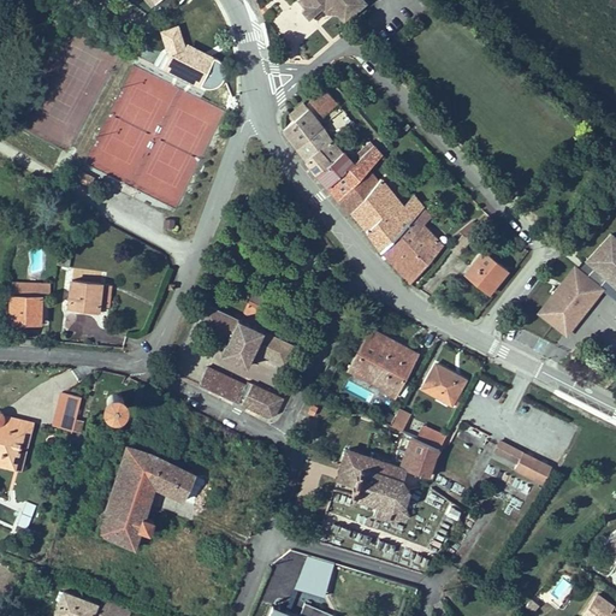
[(297,0),(306,10),(314,18),(325,7),(332,17),(337,12),(349,25),(368,9),(360,0),(297,0)]
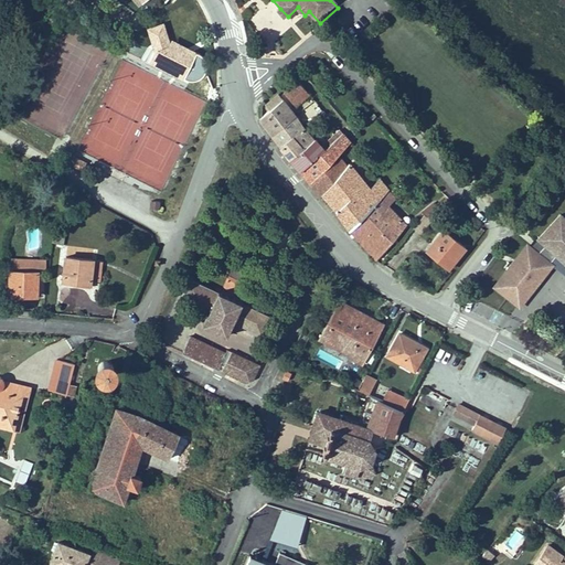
[(285,20),(288,17),(280,9),(277,12),(285,20)]
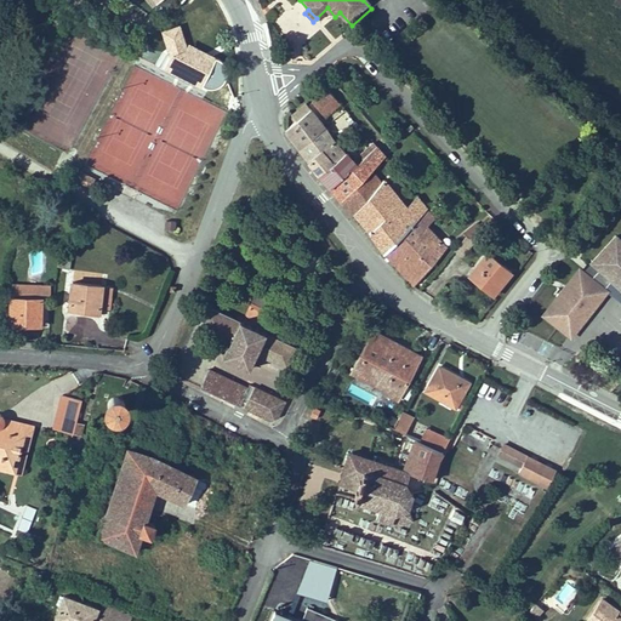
[(349,100),(335,83),(320,96),(335,113),(349,100)]
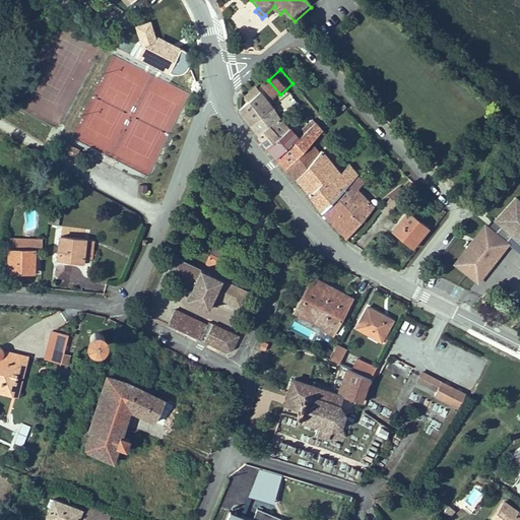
[(278,101),(261,80),(243,96),(248,104),(245,107),(255,121),(278,101)]
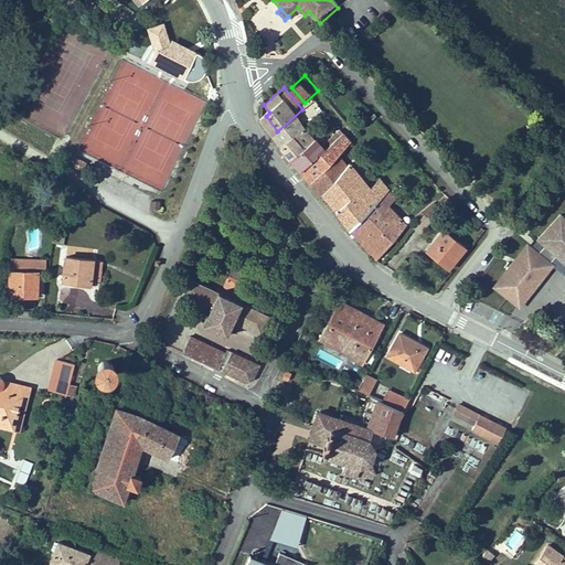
[(321,105),(327,100),(321,94),(316,98),(321,105)]
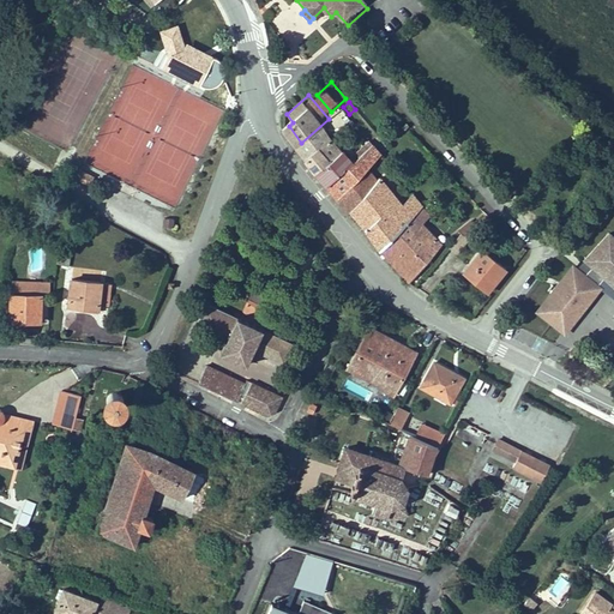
[(298,146),(307,158),(339,132),(329,119),(301,143),(298,146)]
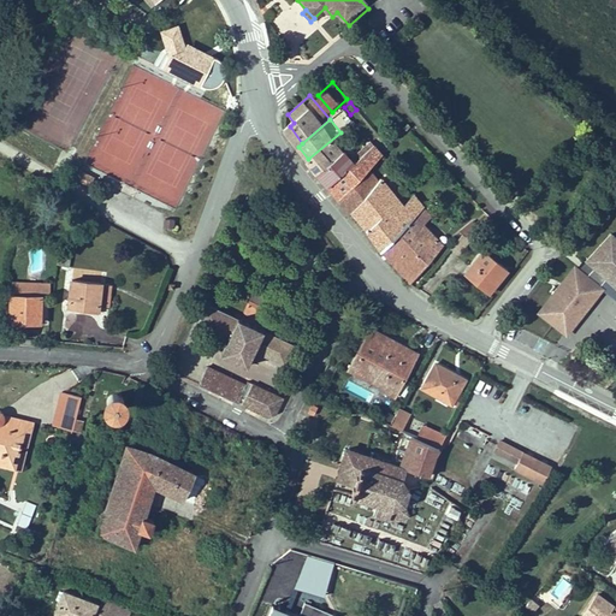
[(314,171),(317,169),(349,142),(341,132),(308,159),(306,161),(314,171)]
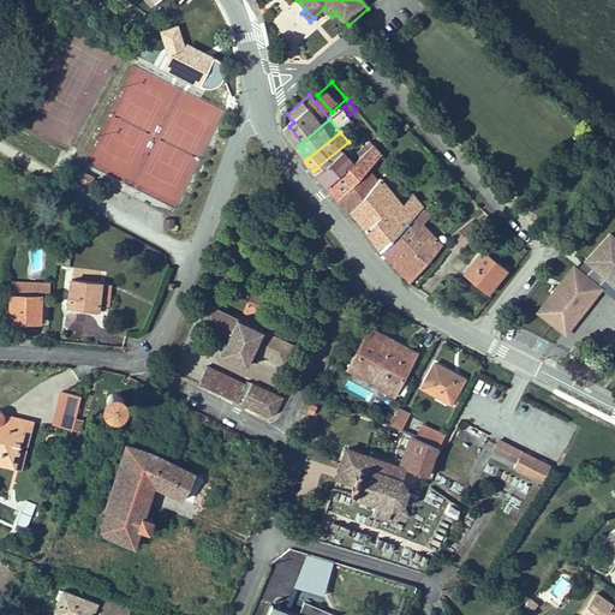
[(330,185),(360,156),(348,142),(316,168),(330,185)]
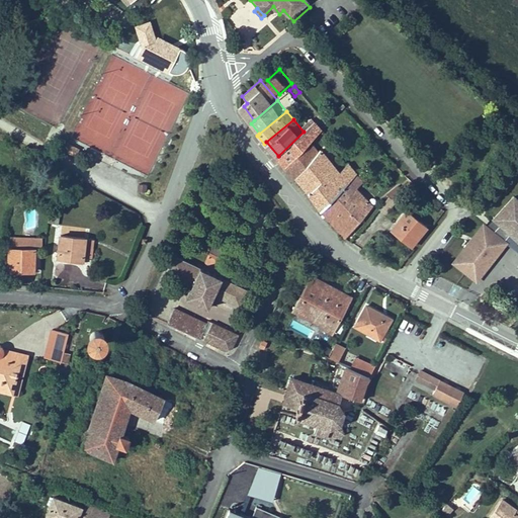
[(300,150),(311,141),(304,132),(278,156),(277,162),(282,168),(300,150)]
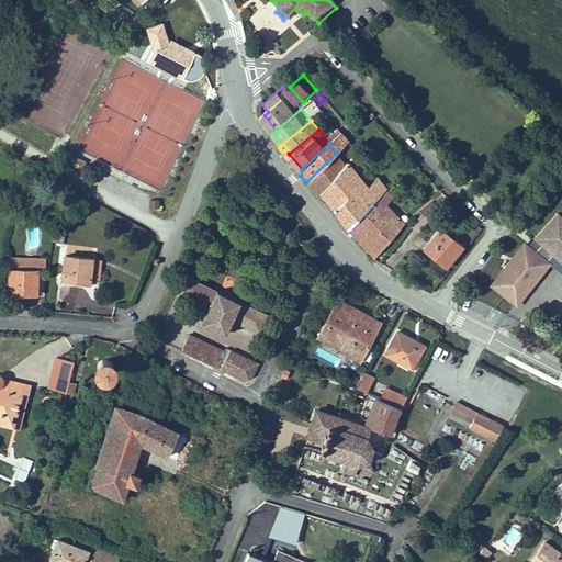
[(347,164),(337,153),(326,163),(336,173),(347,164)]
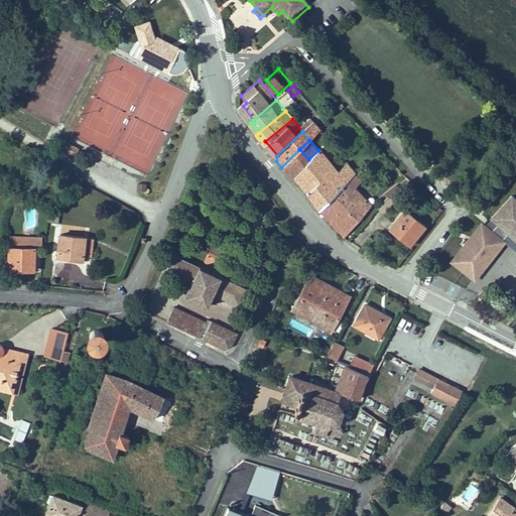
[(321,148),(318,150),(308,159),(292,173),(319,203),(337,185),(351,172),(343,164),(339,167),(321,148)]
